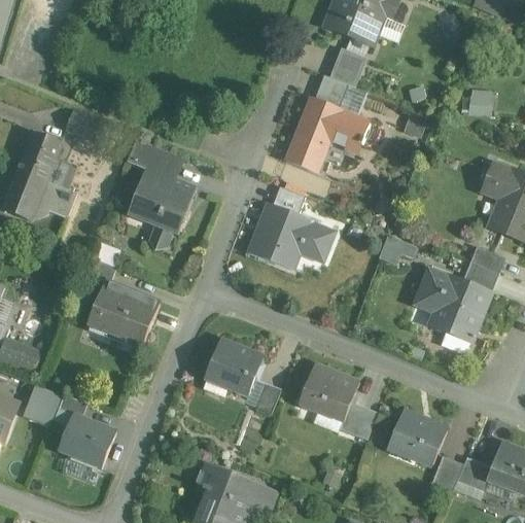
[(400,3),(392,0),(340,0),(328,30),(370,47),(382,18),(392,23),(400,3)]
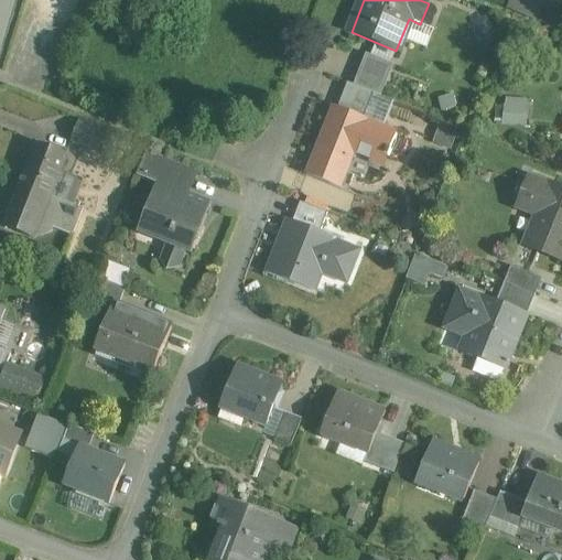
[(533,15),(540,0),(505,0),(504,2),(533,15)]
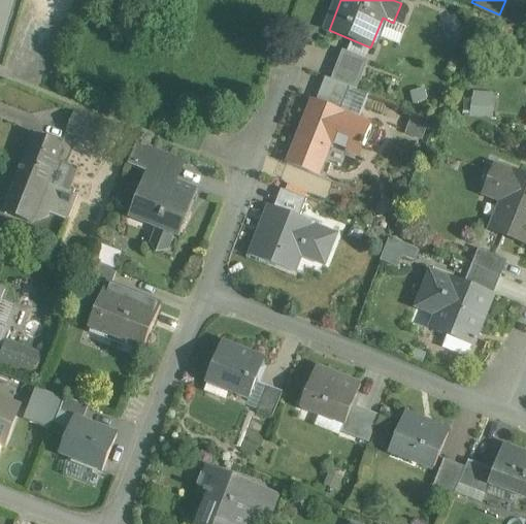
[(375,66),(342,52),(332,78),(351,86),(364,91),(375,66)]
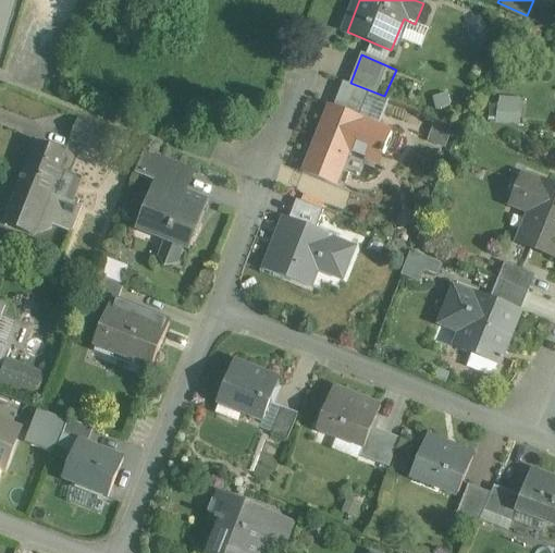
[(350,83),(344,81),(333,111),(359,120),(370,90),(350,83)]
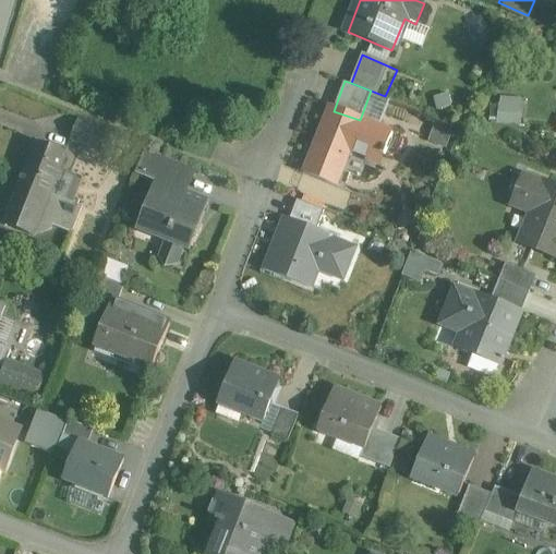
[(496,119),(520,119),(521,93),(497,92),(496,119)]
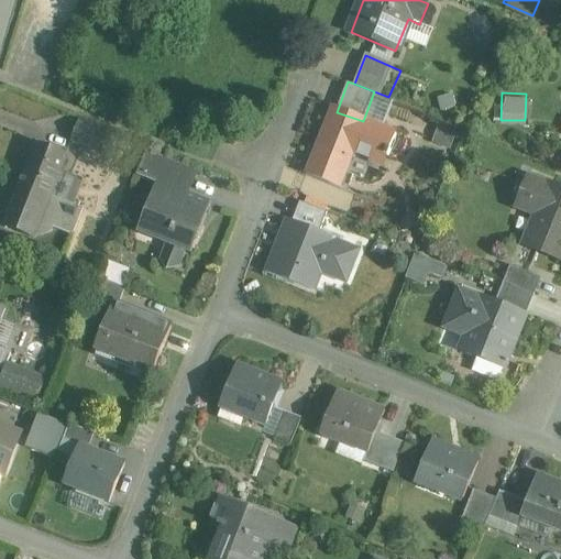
[(337,112),(331,109),(307,174),(342,187),(354,154),(384,165),(396,134),(363,121),(337,112)]
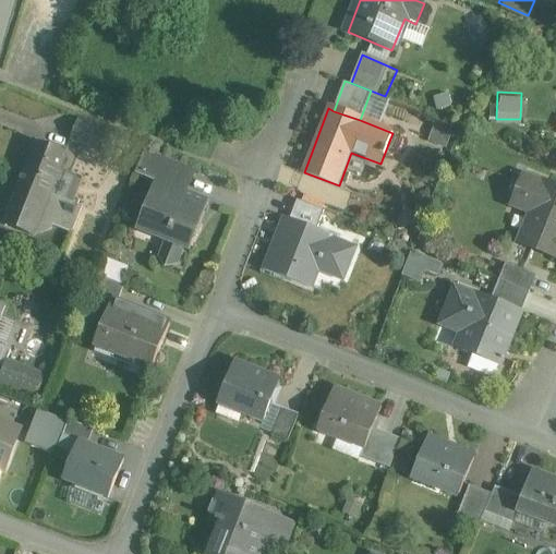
[(116,127),(77,112),(69,134),(82,139),(81,141),(94,145),(94,144),(107,148),(116,127)]
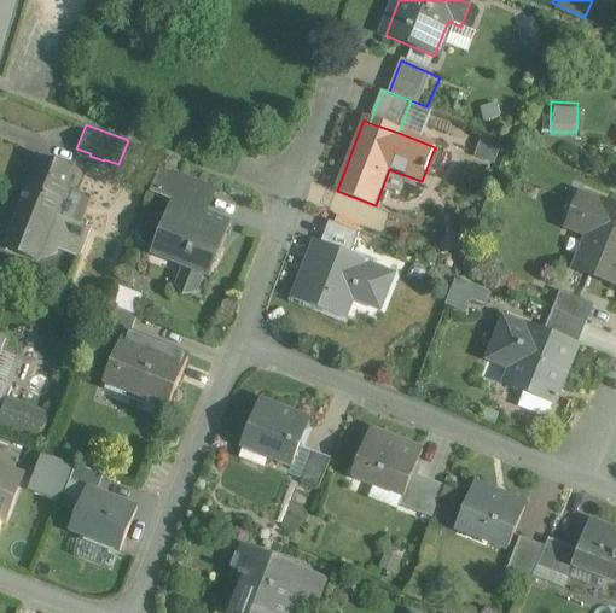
[(70,167),(38,155),(3,245),(35,257),(36,252),(42,255),(52,250),(54,245),(77,255),(89,226),(53,211),(70,167)]
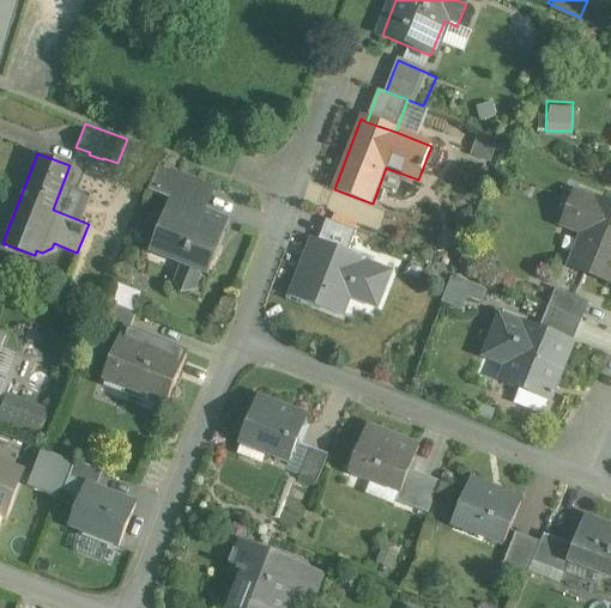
[(192,175),(157,162),(146,188),(169,196),(169,195),(182,200),(192,175)]
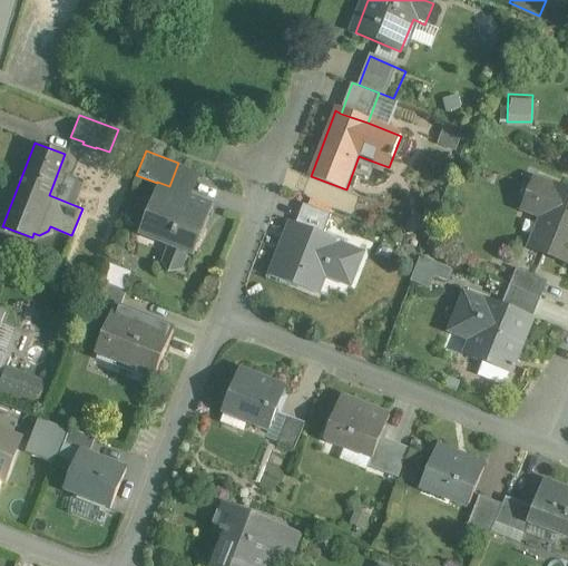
[(198,172),(178,163),(169,186),(189,194),(198,172)]
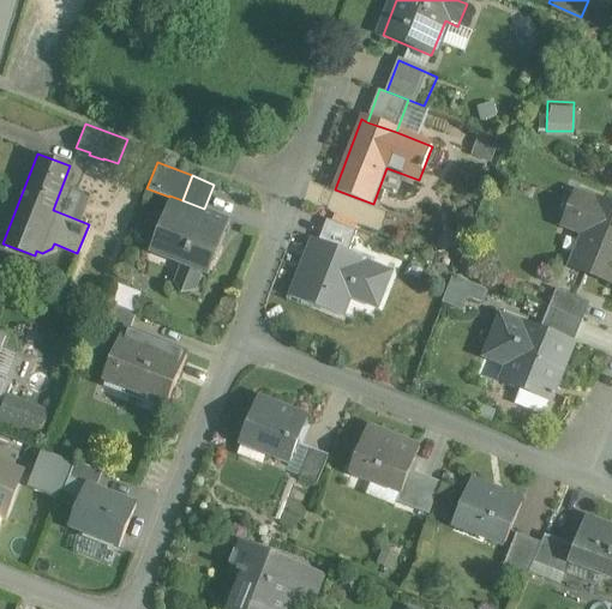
[(611,205),(576,192),(564,222),(583,230),(571,261),(611,278),(611,276),(611,205)]
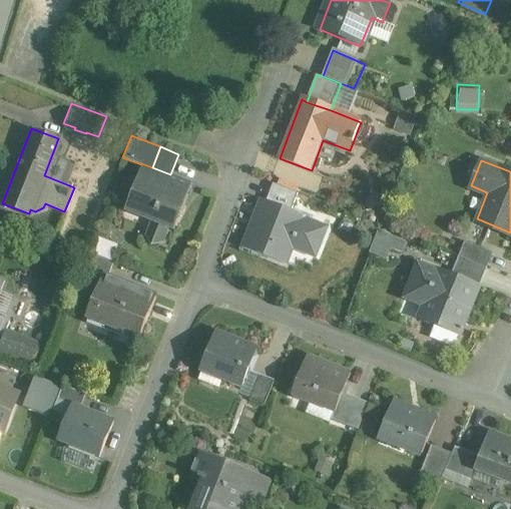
[(152,167),(141,163),(141,164),(124,208),(150,218),(145,232),(160,238),(166,225),(176,199),(181,201),(188,182),(170,174),(152,167)]
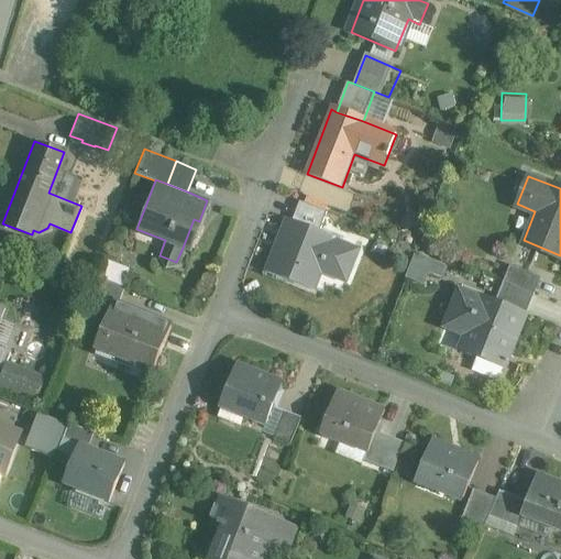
[(325,209),(297,198),(289,219),(317,229),(325,209)]
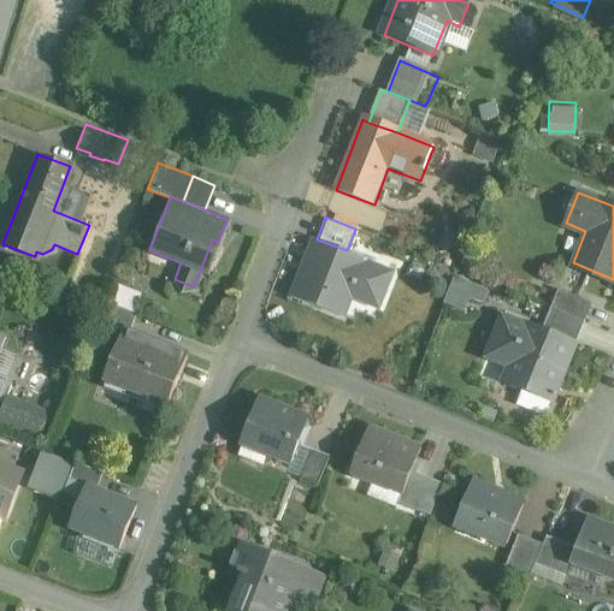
[(317,239),(313,237),(290,294),(340,313),(348,292),(375,302),(388,271),(361,260),(362,256),(347,250),(317,239)]
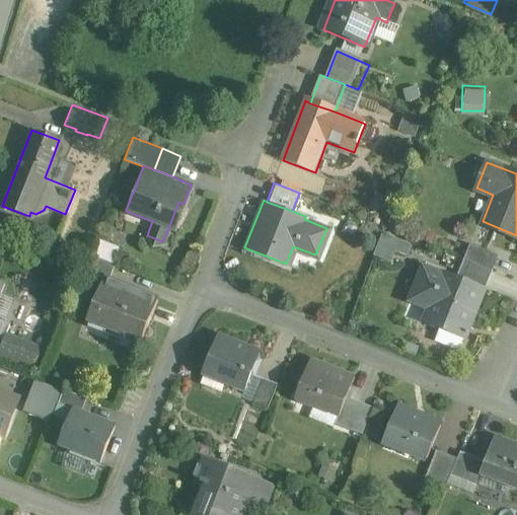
[(409,242),(379,232),(371,253),(389,261),(392,249),(404,253),(409,242)]
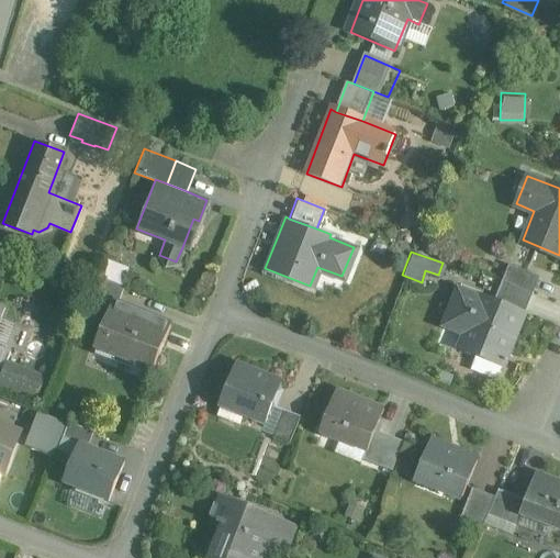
[(119,281),(125,265),(110,258),(103,275),(119,281)]
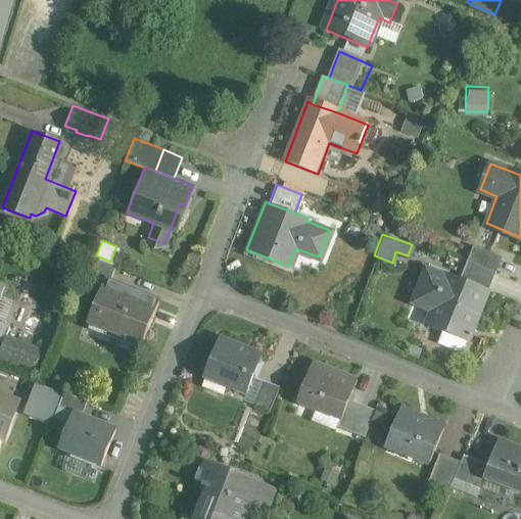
[(496,253),(472,244),(466,260),(490,269),(496,253)]
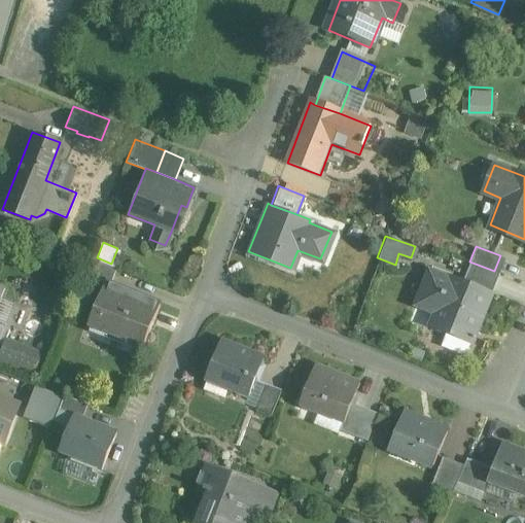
[(114,268),(90,257),(83,274),(104,282),(104,281),(109,283),(114,268)]
